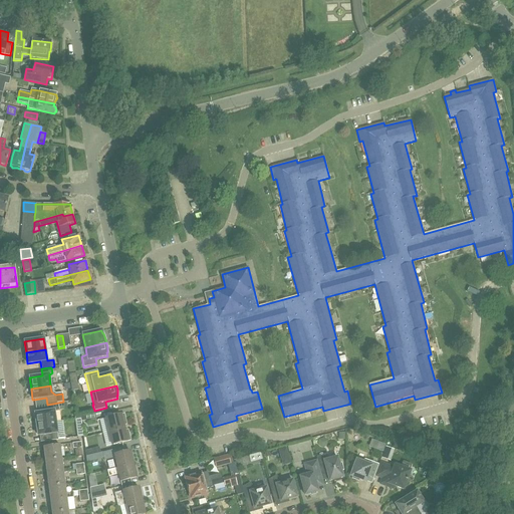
[(36,413),(34,414),(36,425),(55,422),(54,413),(59,412),(58,403),(53,404),(47,405),(47,412),(36,413)]
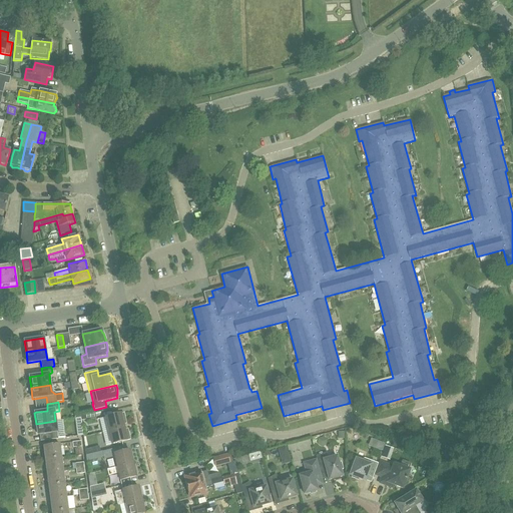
[(105,418),(99,420),(102,433),(108,431),(124,427),(124,425),(123,422),(126,421),(124,414),(121,414),(105,418)]
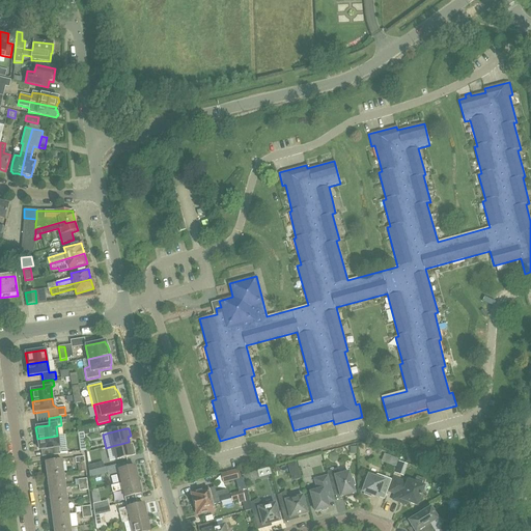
[(54,455),(60,454),(57,436),(37,439),(39,450),(53,448),(54,455)]
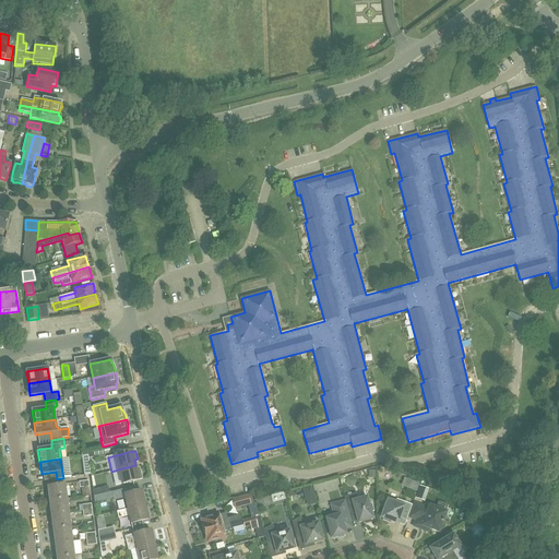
[(135,465),(118,470),(122,485),(142,479),(140,472),(138,472),(135,465)]
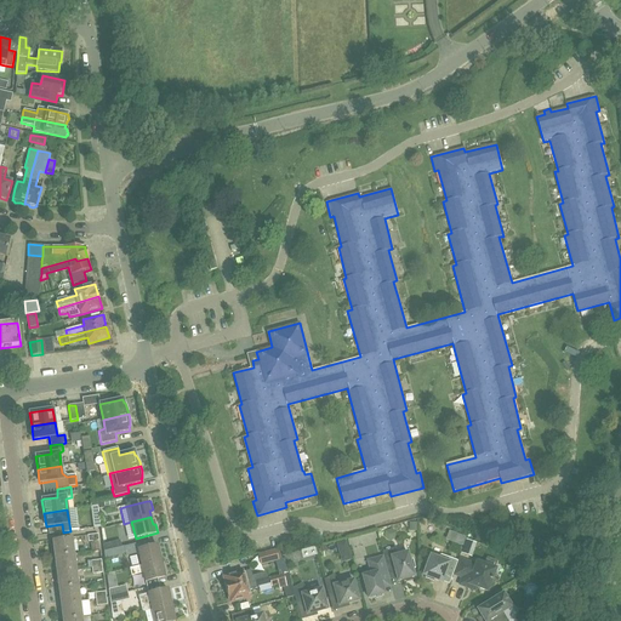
[(455,534),(453,542),(461,546),(465,537),(455,534)]
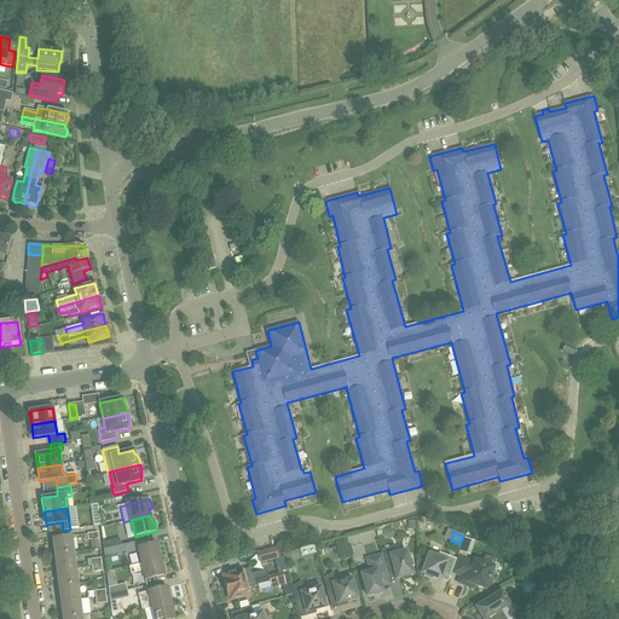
[(55,554),(74,551),(73,536),(52,538),(55,554)]
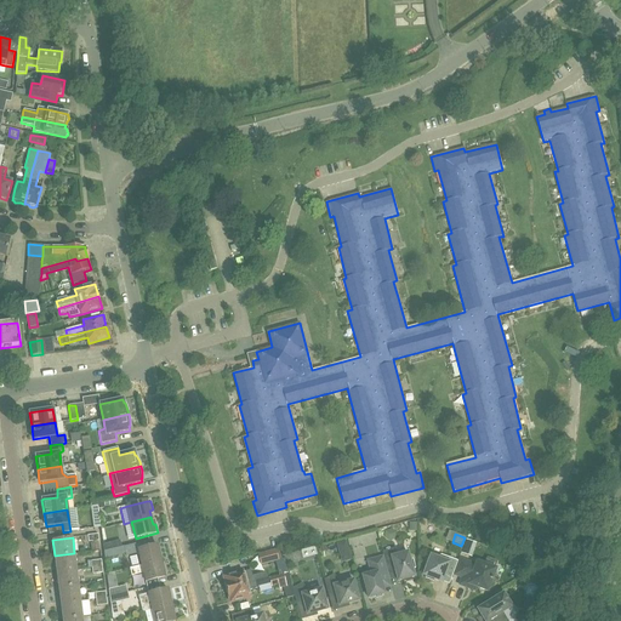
[(121,547),(120,540),(103,545),(103,552),(114,550),(121,547)]
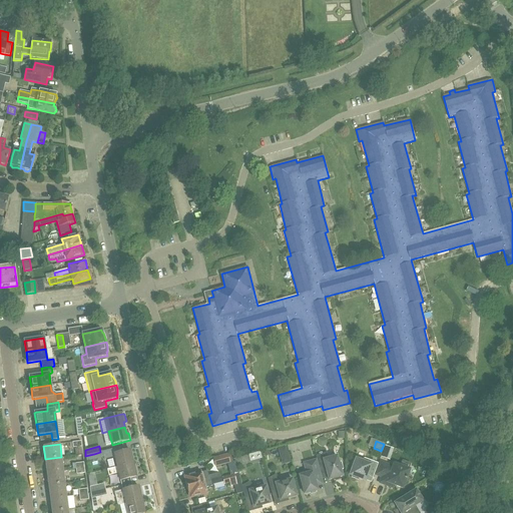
[(385,446),(381,457),(390,460),(394,449),(385,446)]
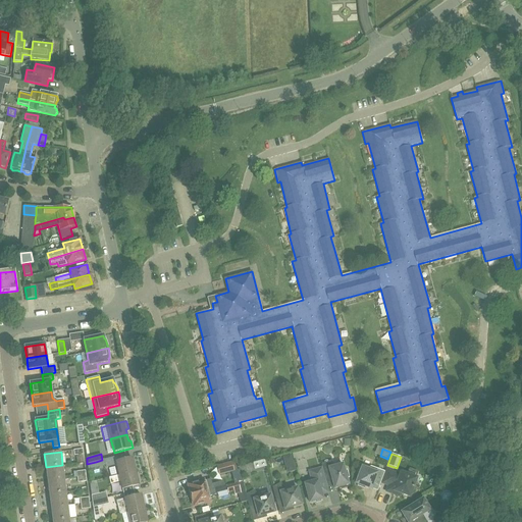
[(125,455),(104,460),(106,467),(116,464),(119,475),(136,472),(132,459),(127,460),(125,455)]
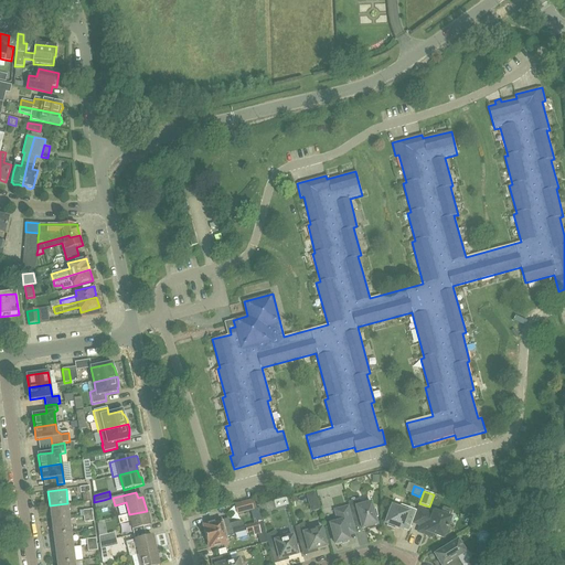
[(348,502),(352,518),(359,516),(362,529),(376,525),(375,518),(377,518),(375,509),(373,510),(371,502),(361,505),(360,499),(348,502)]
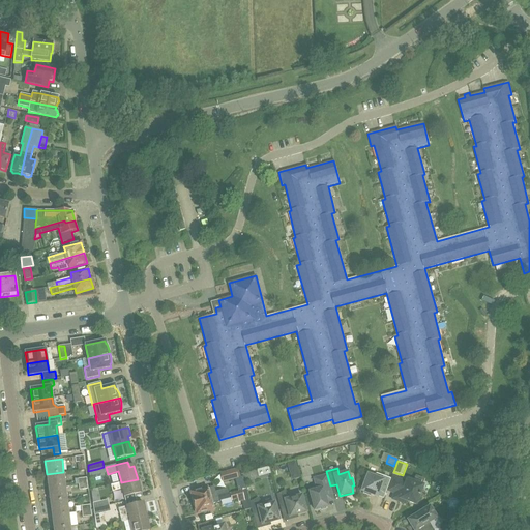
[(238,478),(236,469),(221,473),(224,482),(238,478)]
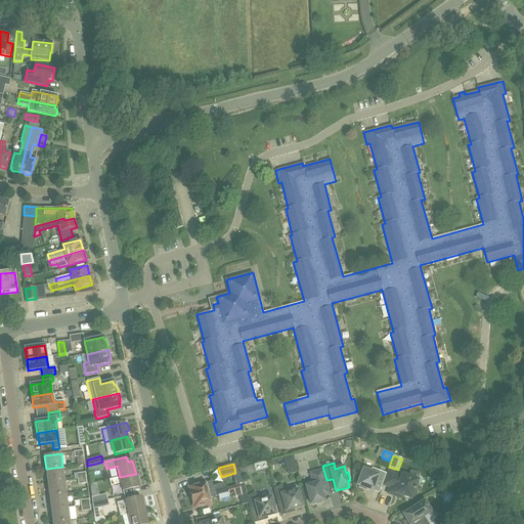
[(253,466),(239,470),(241,477),(255,473),(253,466)]
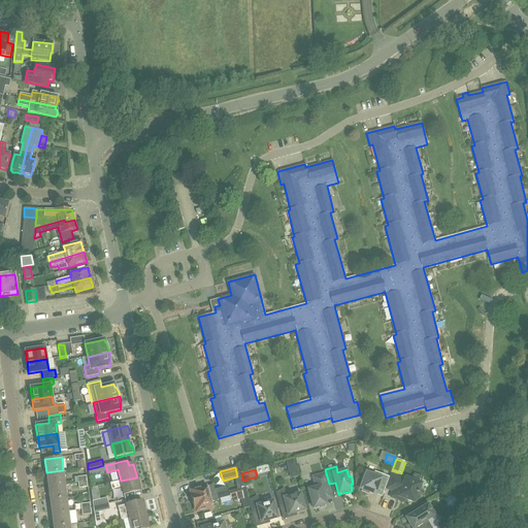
[(46,472),(48,486),(65,484),(63,470),(46,472)]
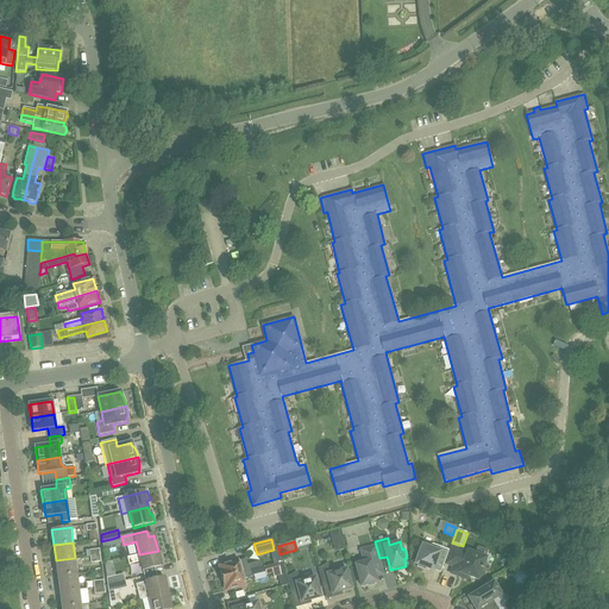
[(434,566),(441,570),(449,551),(432,545),(429,545),(428,548),(422,546),(421,548),(419,547),(416,556),(419,557),(415,564),(418,565),(416,566),(425,570),(426,567),(433,570),(434,566)]
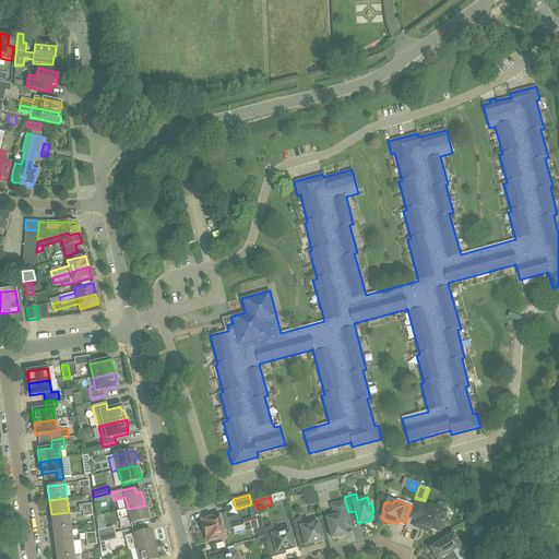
[(345,535),(344,531),(352,528),(349,520),(344,501),(331,504),(333,516),(326,519),(332,538),(336,537),(339,538),(344,537),(344,535),(345,535)]
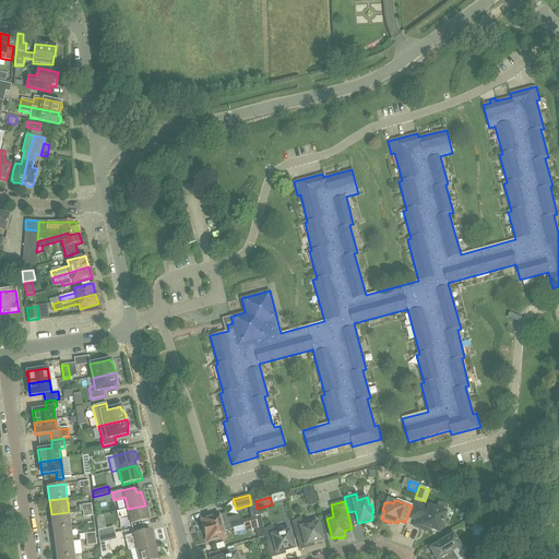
[(414,503),(409,518),(416,520),(414,526),(428,532),(429,528),(439,533),(445,512),(429,506),(428,509),(414,503)]
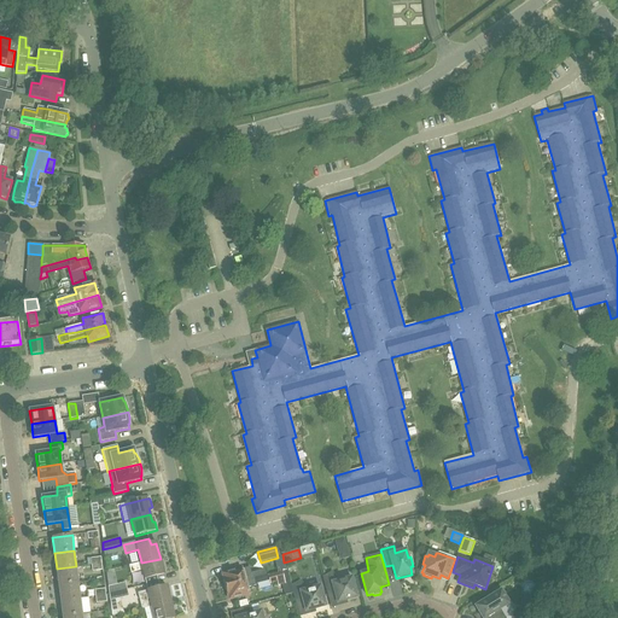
[(164,576),(161,559),(141,563),(129,566),(132,573),(143,570),(145,579),(164,576)]
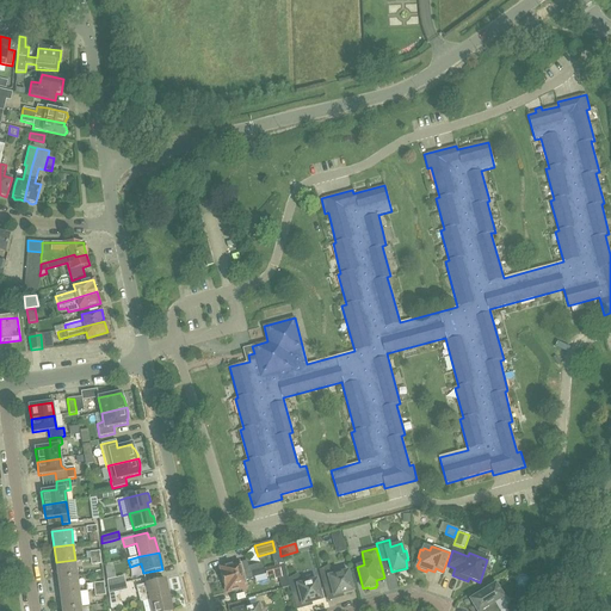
[(57,579),(78,575),(76,567),(75,560),(56,562),(57,579)]
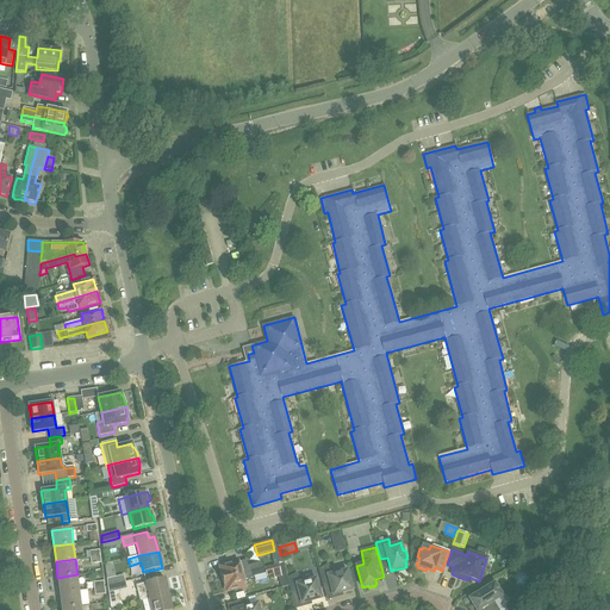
[(222,571),(219,571),(222,580),(256,571),(261,568),(259,562),(254,564),(248,566),(247,560),(240,562),(221,567),(222,571)]
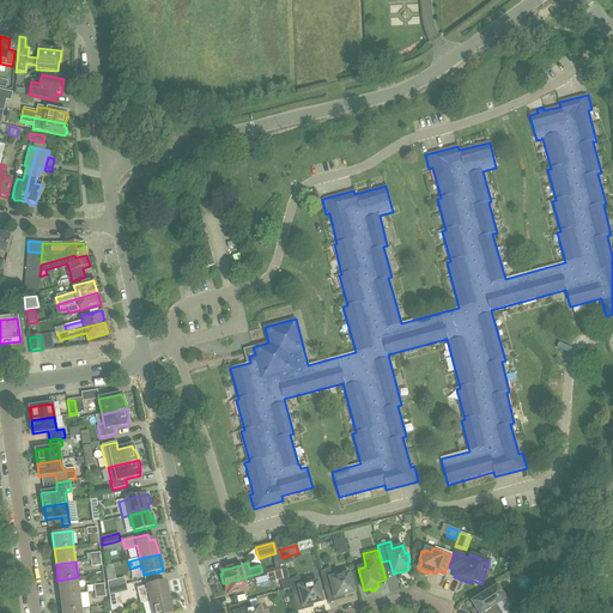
[(258,574),(223,583),(225,592),(226,592),(228,594),(229,594),(247,589),(244,583),(254,581),(254,580),(267,576),(268,578),(274,577),(275,581),(287,577),(284,566),(279,568),(279,566),(274,568),(262,571),(258,574)]
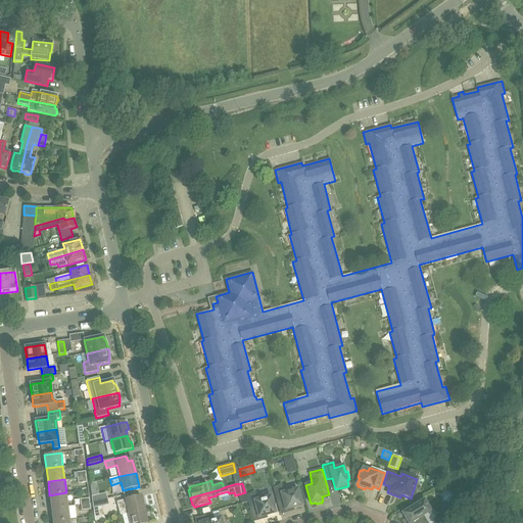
[(285,511),(293,508),(302,506),(297,489),(286,492),(281,484),(278,486),(277,486),(275,487),(273,488),(278,505),(283,504),(285,511)]
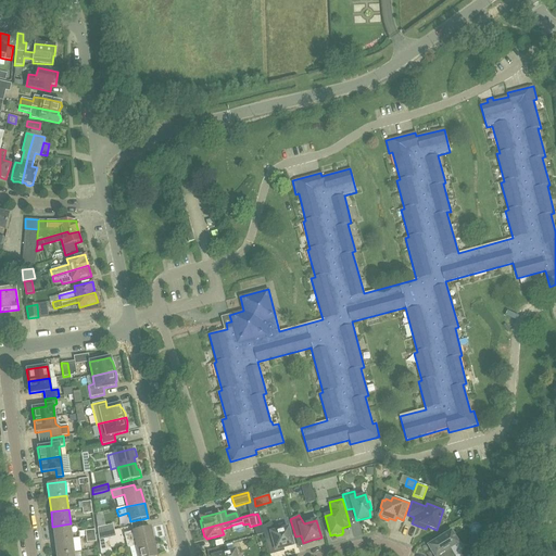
[(262,527),(266,544),(273,543),(275,551),(292,545),(288,528),(276,531),(270,522),(266,525),(264,526),(262,527)]
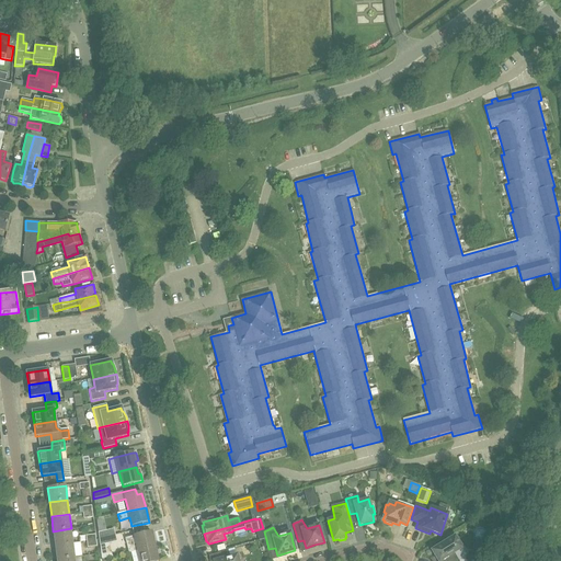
[(53,531),(55,546),(72,544),(71,528),(53,531)]
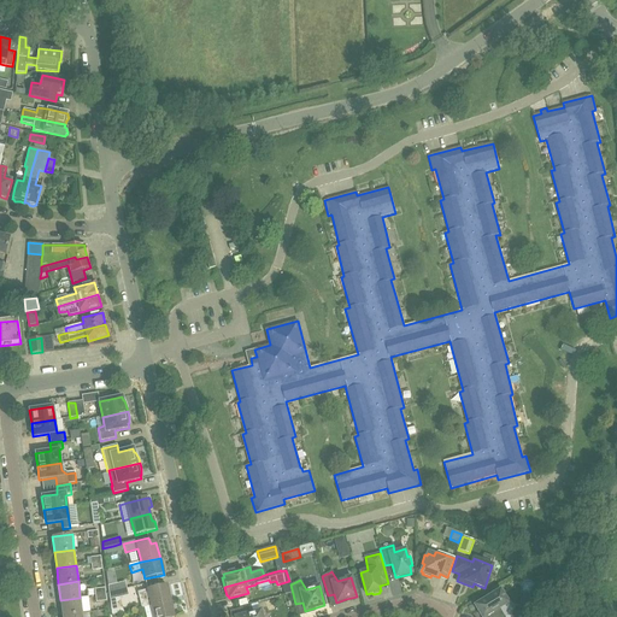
[(109,586),(110,593),(127,589),(125,582),(109,586)]
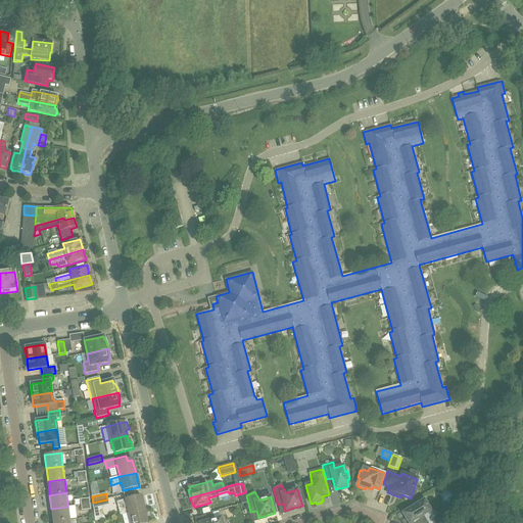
[(128,514),(144,510),(141,496),(135,497),(125,501),(116,503),(120,516),(122,515),(128,514)]
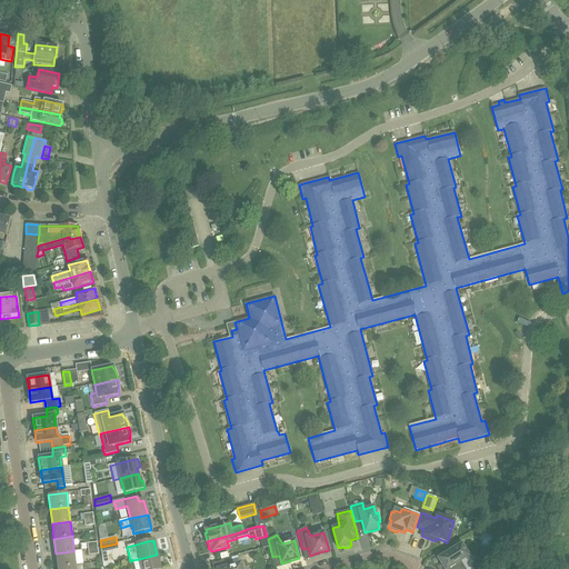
[(118,549),(117,543),(101,547),(101,553),(111,551),(118,549)]
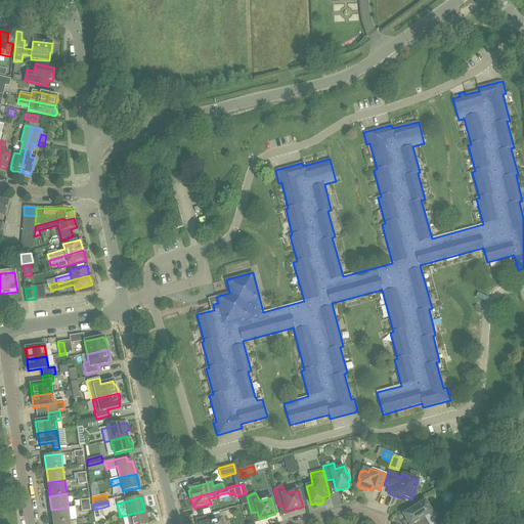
[(425,500),(402,514),(408,523),(427,523),(428,523),(426,516),(432,512),(425,500)]
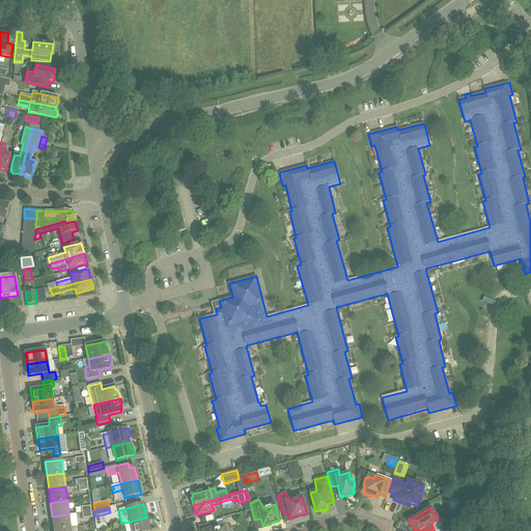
[(71,528),(68,514),(52,516),(54,530),(71,528)]
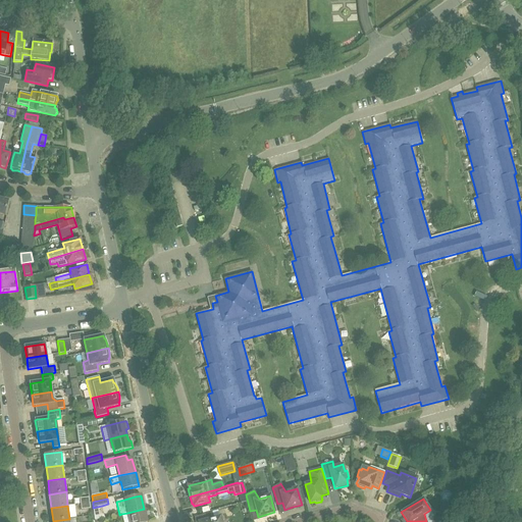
[(102,506),(93,508),(95,520),(105,518),(102,506)]
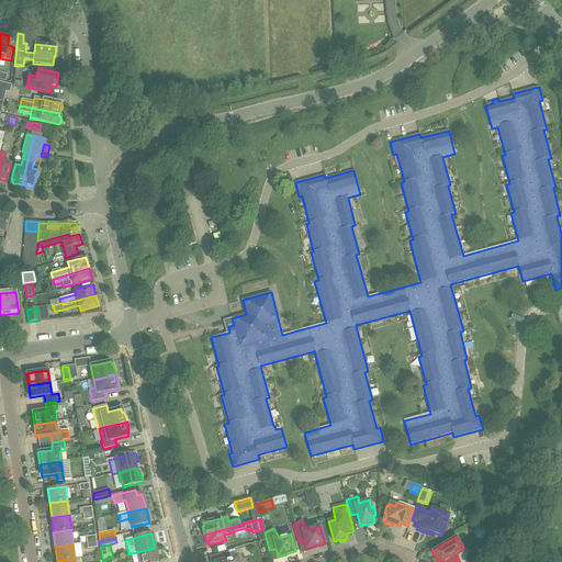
[(158,561),(155,548),(137,552),(131,553),(133,561),(158,561)]
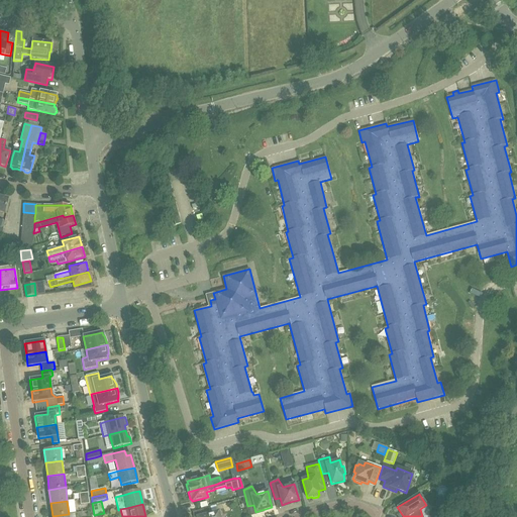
[(219,516),(218,511),(211,513),(210,507),(195,511),(195,512),(197,511),(198,516),(197,516),(219,516)]
